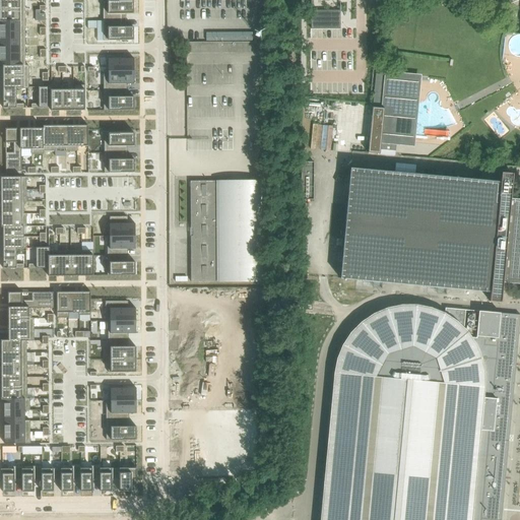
[(24,0),(0,0),(0,9),(25,10),(24,0)]
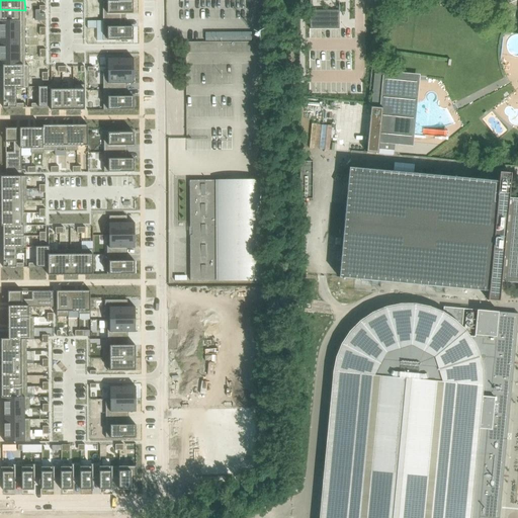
[(133,1),(102,1),(103,20),(120,20),(120,14),(125,14),(133,14),(133,1)]
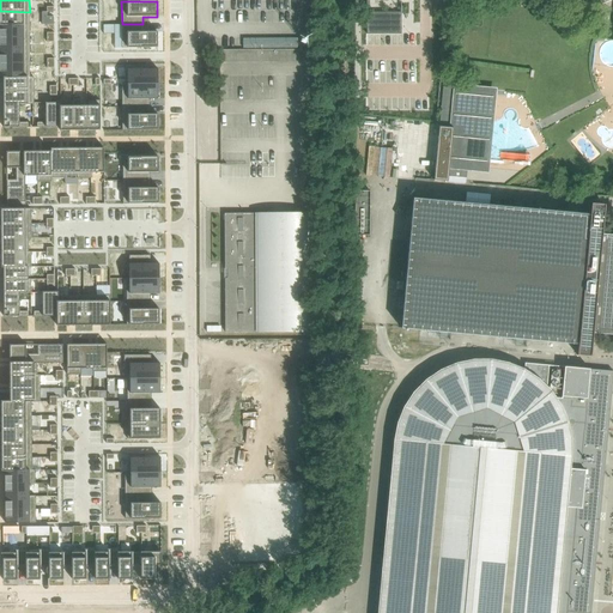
[(30,12),(0,11),(0,24),(30,25),(30,12)]
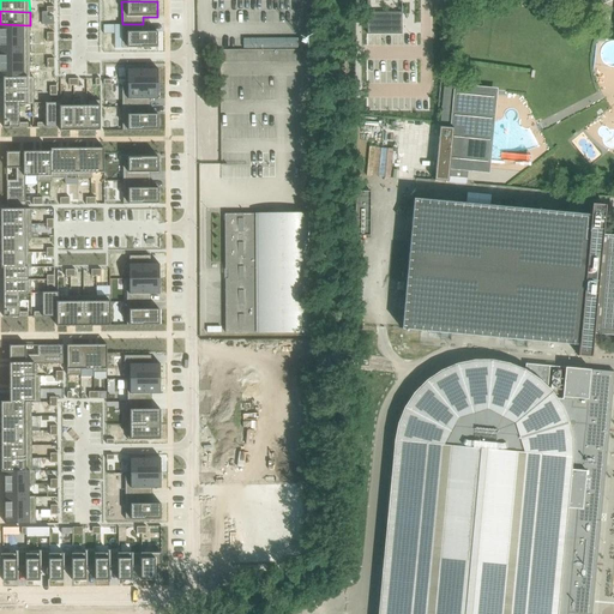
[(47,12),(42,12),(42,25),(54,25),(54,17),(47,17),(47,12)]
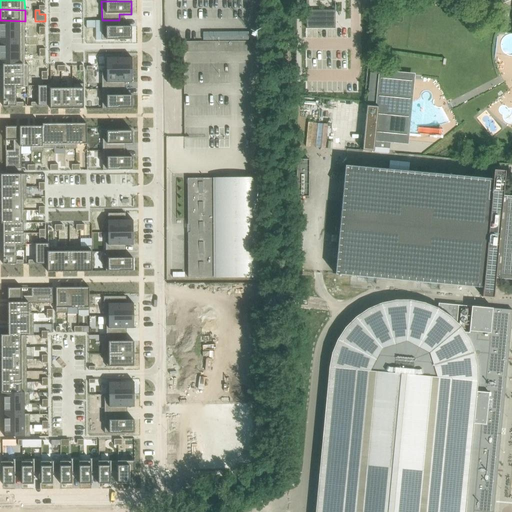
[(25,21),(0,20),(0,31),(25,31),(25,21)]
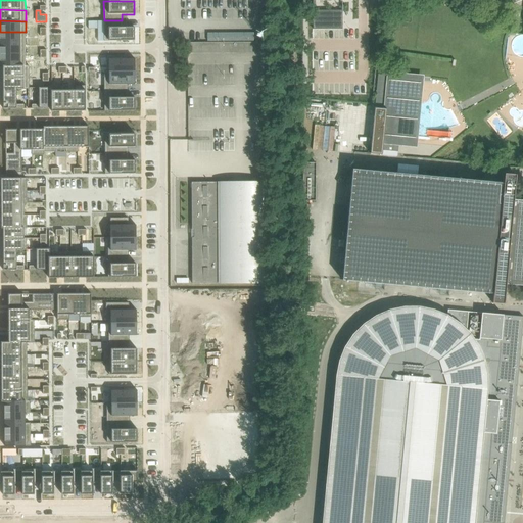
[(122,20),(104,20),(104,41),(135,41),(135,28),(127,28),(123,28),(122,20)]
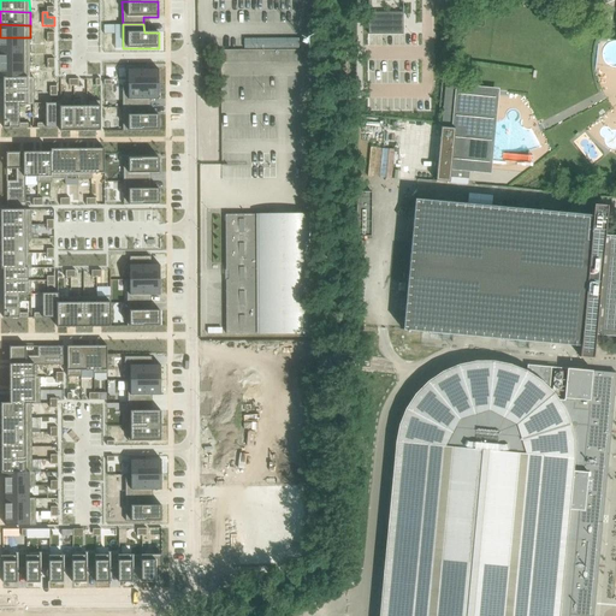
[(30,37),(0,37),(0,51),(30,51),(30,37)]
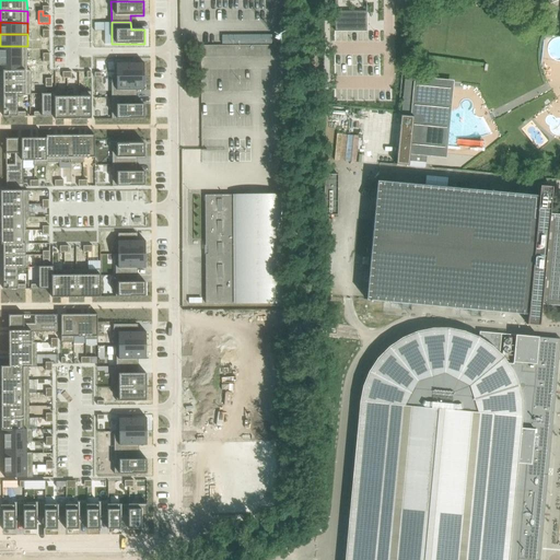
[(273,44),(275,34),(223,34),(223,43),(273,44)]
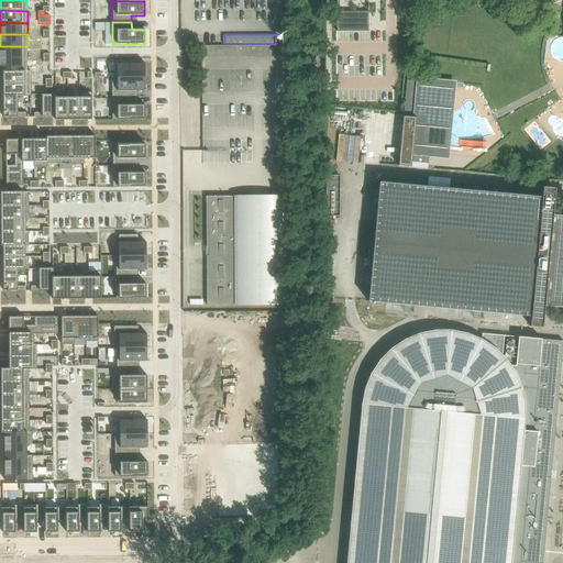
[(28,46),(0,46),(0,58),(28,58),(28,46)]
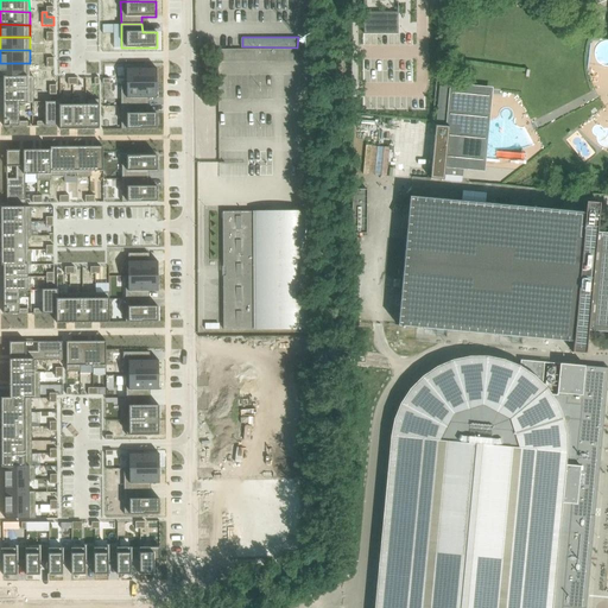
[(30,63),(0,63),(0,76),(4,77),(30,76),(30,63)]
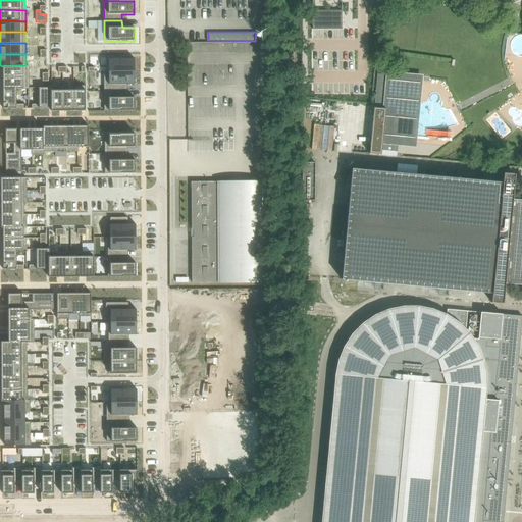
[(135,58),(106,59),(106,71),(135,71),(135,58)]
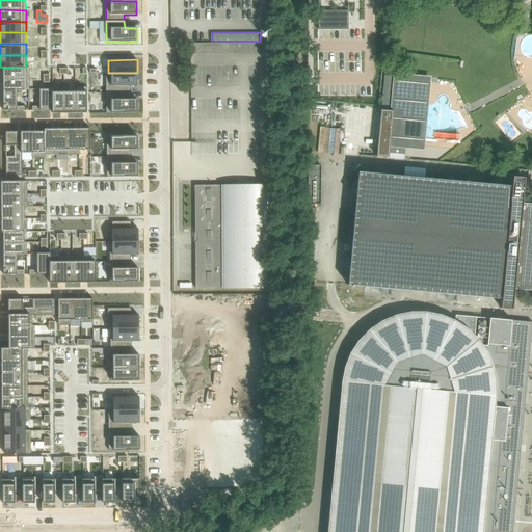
[(26,67),(3,68),(3,79),(29,79),(29,67),(26,67)]
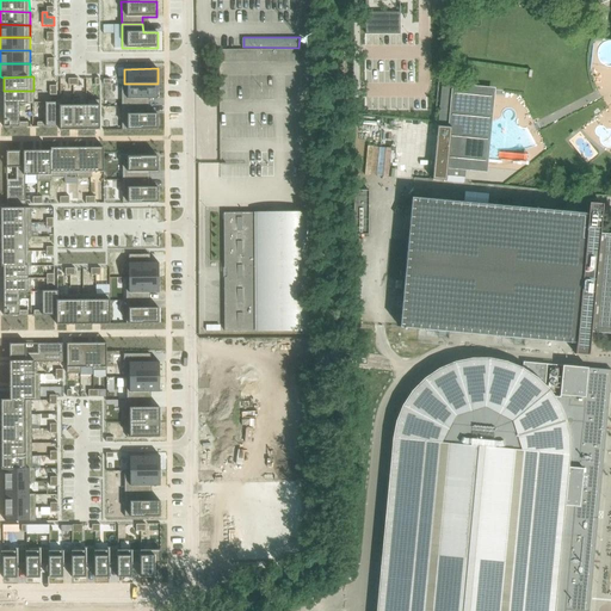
[(124,84),(122,84),(122,106),(143,106),(143,99),(148,99),(158,99),(158,84),(124,84)]
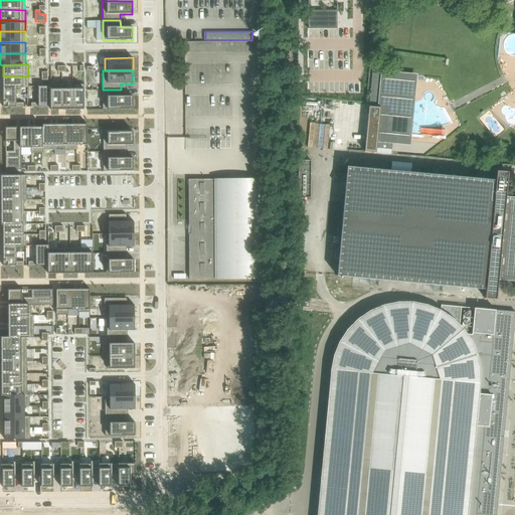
[(369,103),(364,151),(376,152),(377,148),(391,150),(392,141),(408,142),(408,136),(412,102),(414,76),(413,76),(372,73),(369,103)]
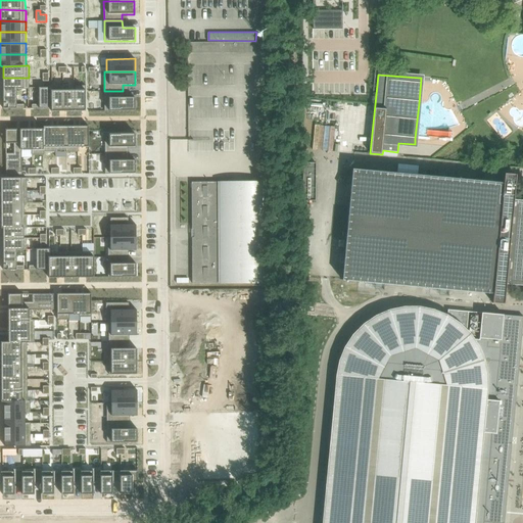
[(29,78),(3,78),(3,89),(16,88),(16,89),(29,89),(29,78)]
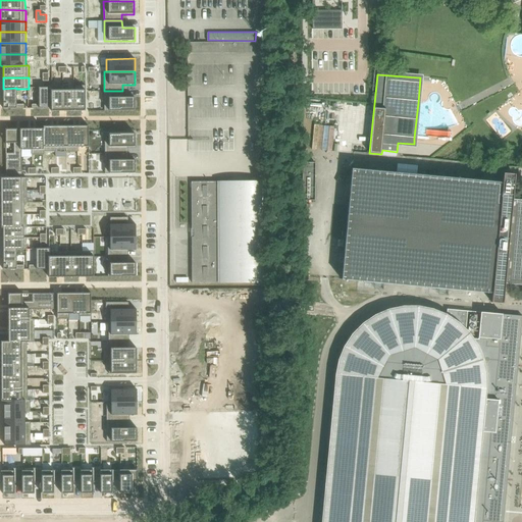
[(63,86),(51,86),(51,88),(52,88),(52,108),(51,108),(51,111),(63,111),(62,91),(63,91),(63,86)]
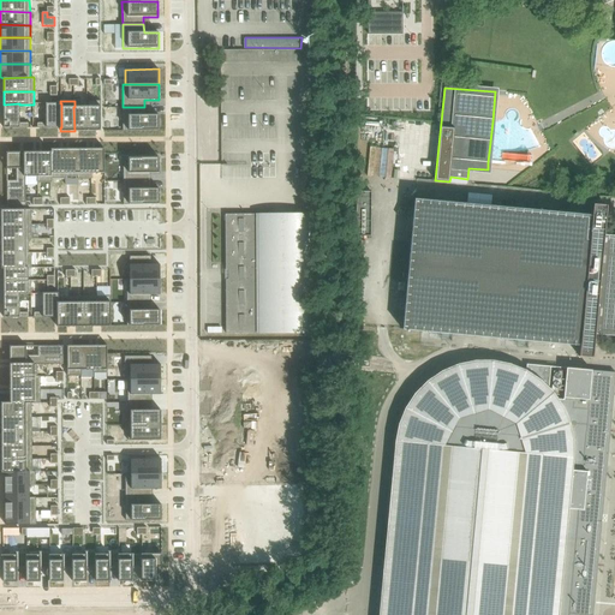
[(19,103),(4,105),(4,127),(19,127),(28,127),(28,123),(19,123),(19,105),(19,103)]
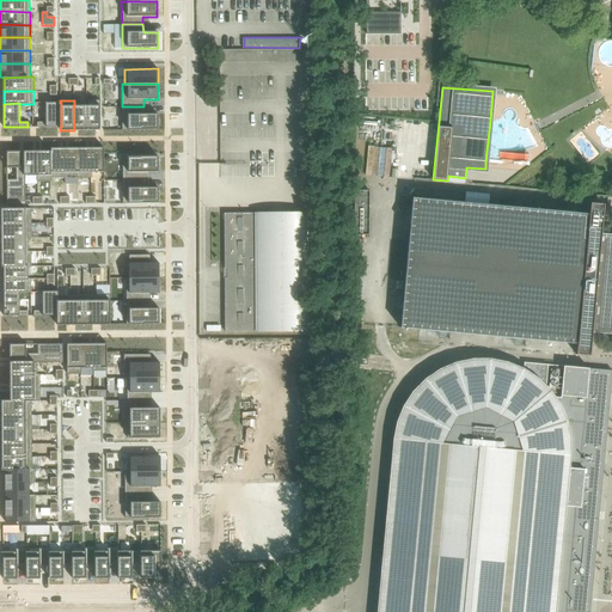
[(46,122),(37,122),(37,127),(60,127),(61,127),(61,103),(60,103),(46,103),(46,122)]
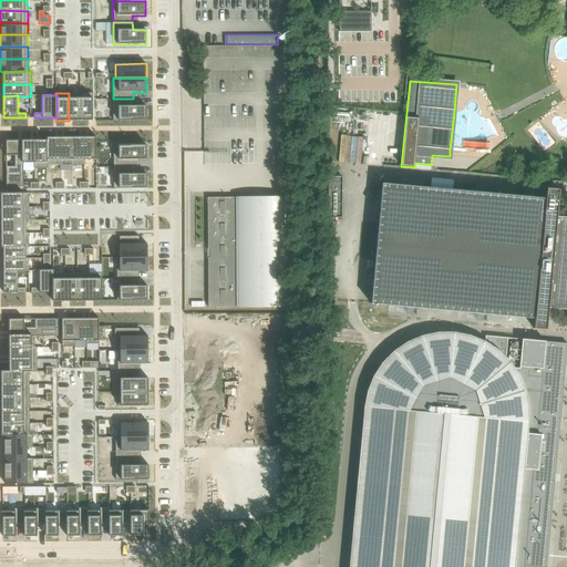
[(69,99),(68,99),(69,121),(80,121),(80,98),(69,99)]
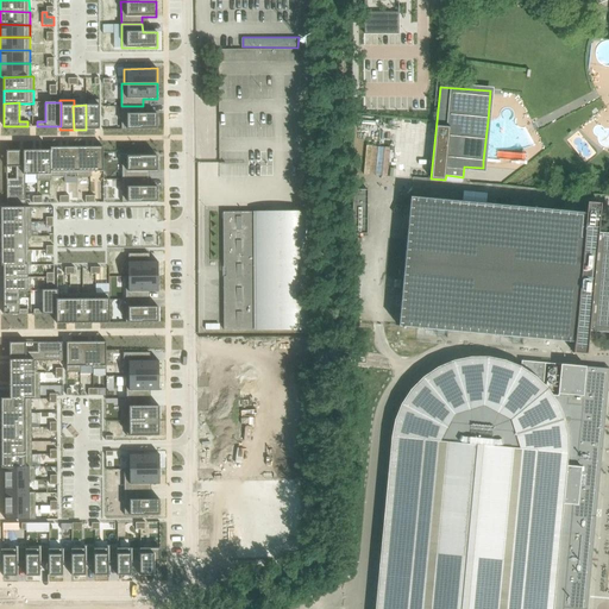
[(100,105),(86,105),(86,130),(100,130),(100,105)]
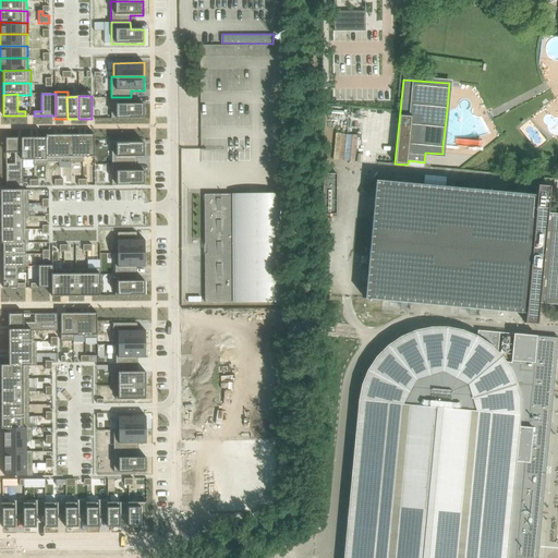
[(131,97),(111,97),(111,119),(144,119),(144,104),(136,105),(131,105),(131,97)]
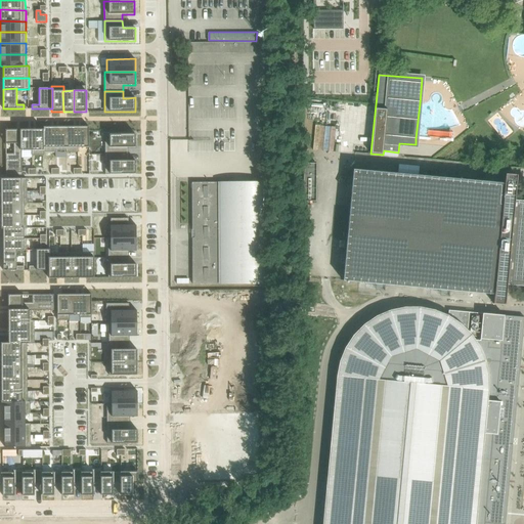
[(89,126),(77,127),(78,147),(89,147),(89,126)]
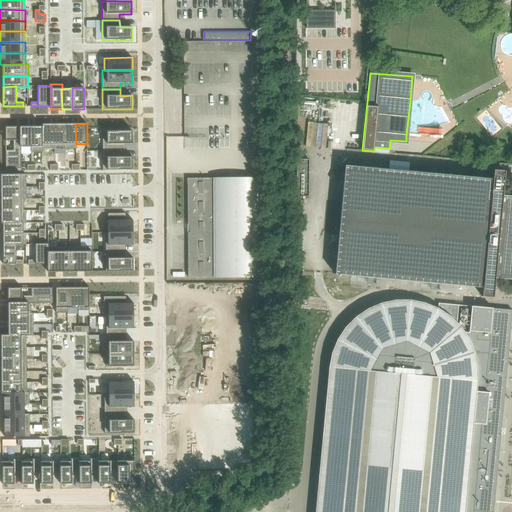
[(54,124),(42,124),(43,126),(43,149),(55,149),(55,147),(54,147),(54,124)]
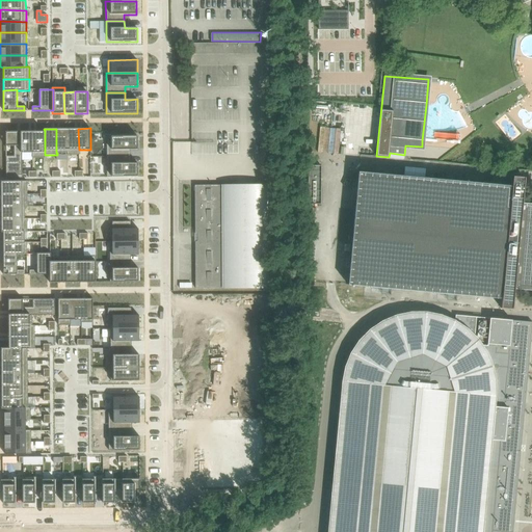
[(68,129),(56,129),(56,153),(57,153),(67,152),(68,152),(68,129)]
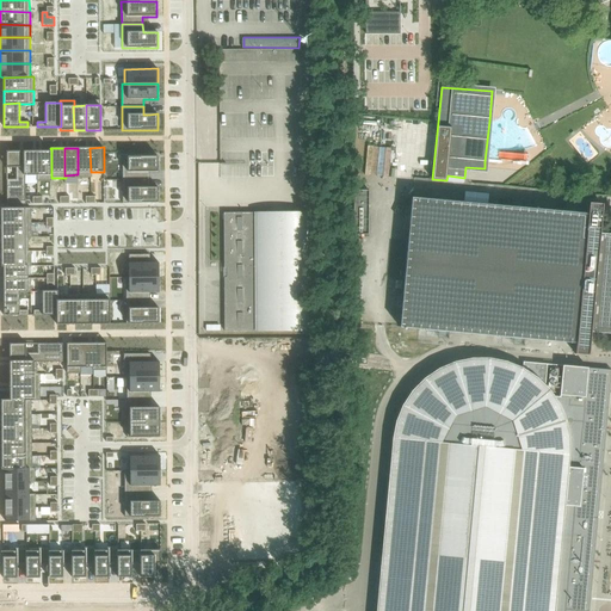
[(78,174),(76,174),(76,178),(91,178),(91,172),(90,148),(78,148),(78,174)]
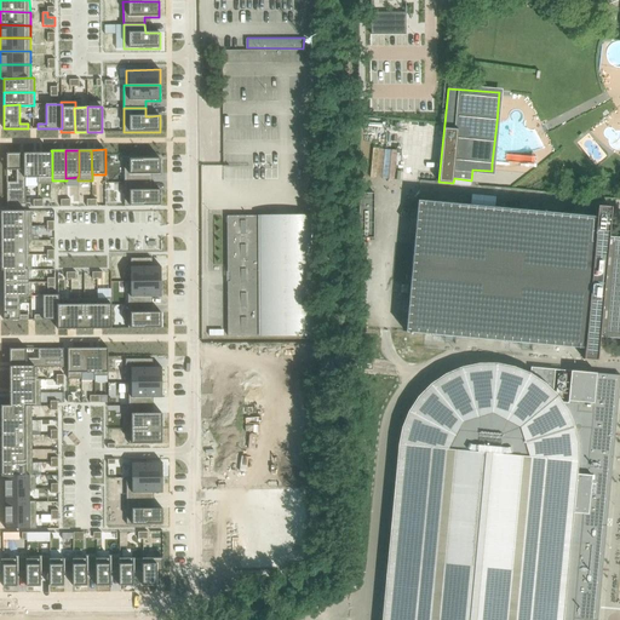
[(38,153),(24,154),(24,178),(26,178),(38,178),(38,153)]
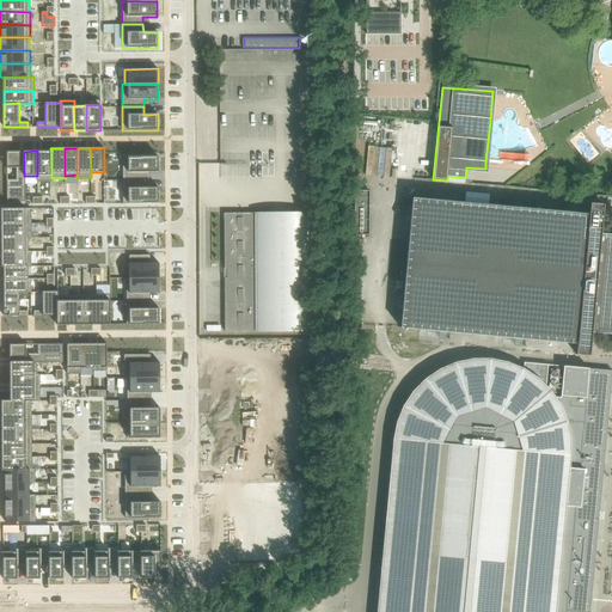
[(37,176),(37,182),(51,182),(51,178),(51,151),(37,151),(37,176)]
